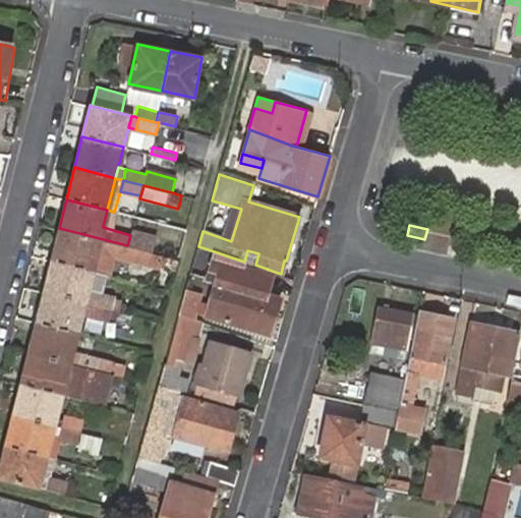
[(127,245),(59,228),(51,261),(92,271),(119,278),(125,256),(164,266),(167,255),(152,251),(127,245)]
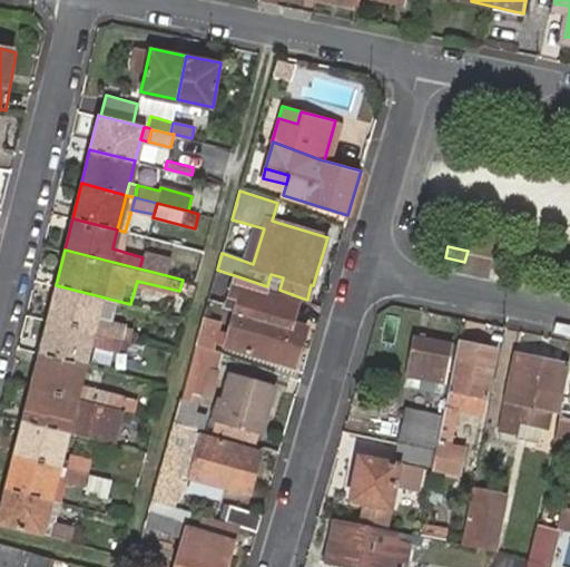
[(143,257),(139,269),(166,275),(170,258),(144,252),(143,257)]
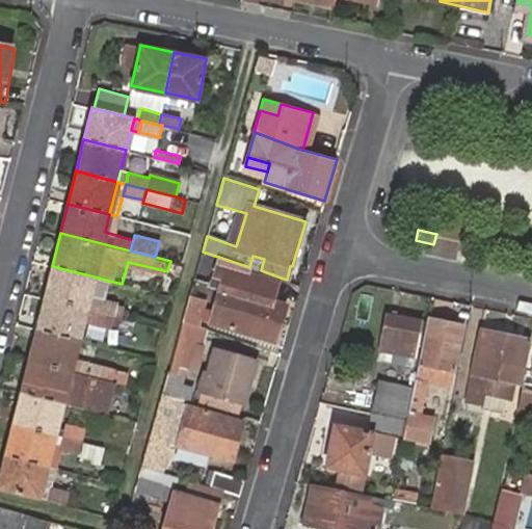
[(215,256),(203,252),(200,263),(212,267),(215,256)]
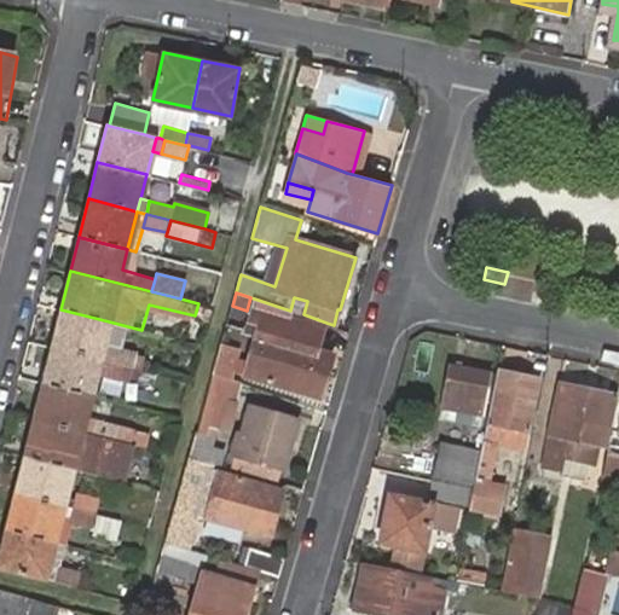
[(279,307),(250,297),(247,311),(239,334),(252,336),(243,371),(246,372),(255,376),(273,315),(279,307)]
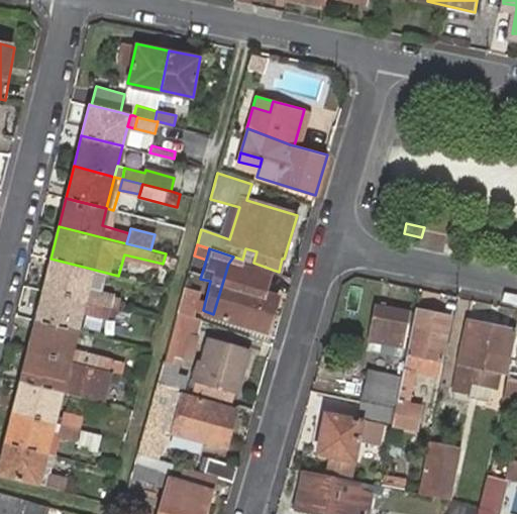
[(245,248),(242,260),(253,263),(256,251),(245,248)]
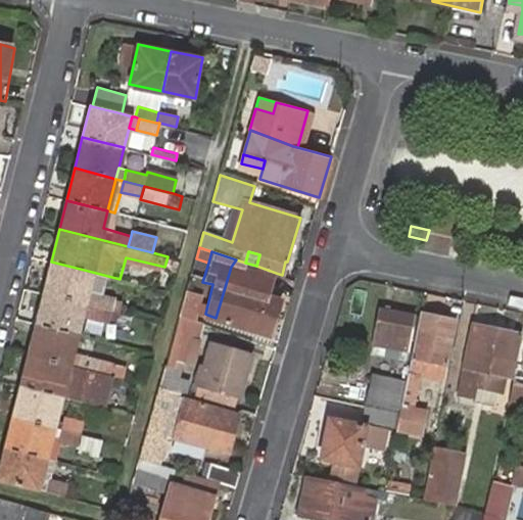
[(208,263),(196,258),(195,264),(190,278),(202,282),(208,263)]
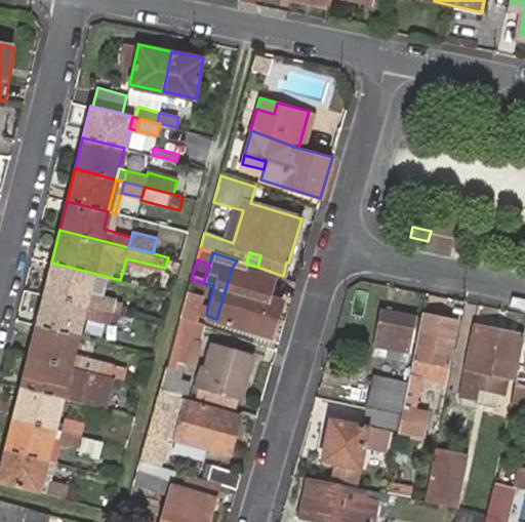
[(246,264),(237,261),(232,268),(216,319),(228,321),(228,323),(273,336),(283,303),(284,298),(271,294),(276,277),(245,268),(246,264)]
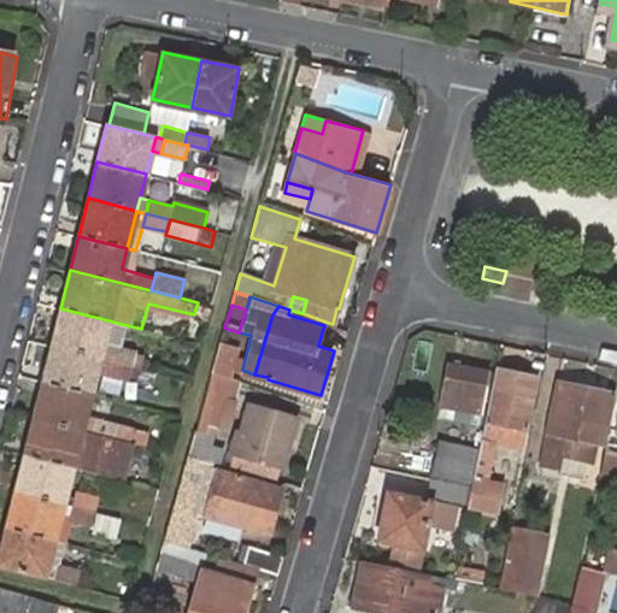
[(109,320),(60,308),(51,343),(133,365),(136,351),(112,345),(104,342),(109,320)]
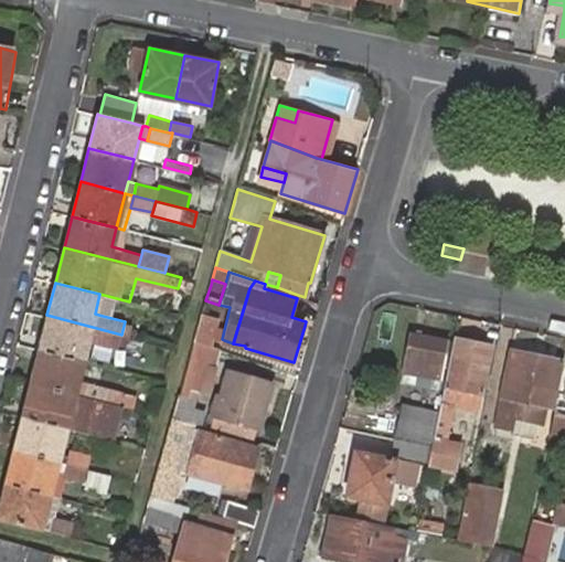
[(318,301),(305,297),(298,295),(297,298),(291,317),(306,321),(305,326),(310,327),(318,301)]
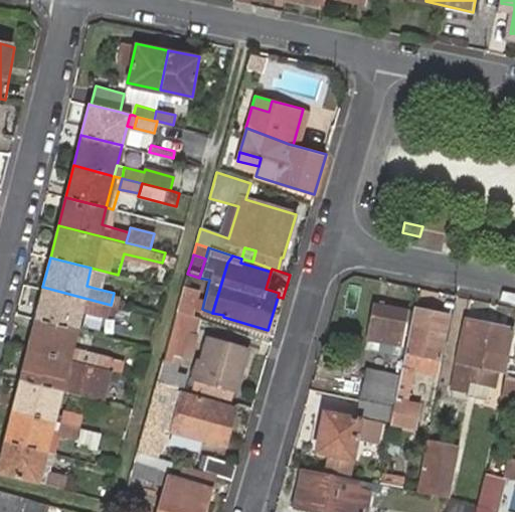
[(111,305),(42,287),(35,317),(75,328),(80,308),(108,315),(111,305)]
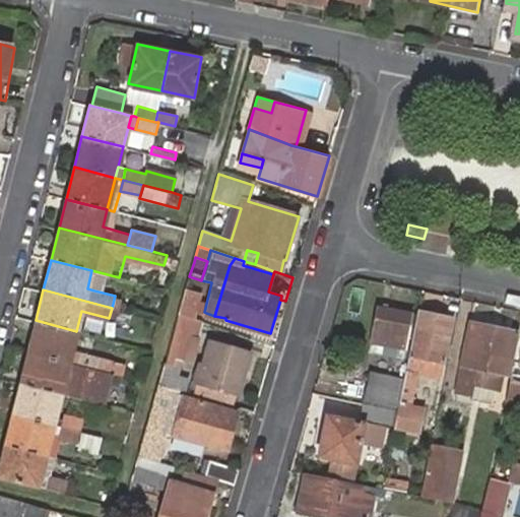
[(186,291),(185,294),(179,314),(203,322),(206,313),(204,312),(197,310),(201,295),(186,291)]
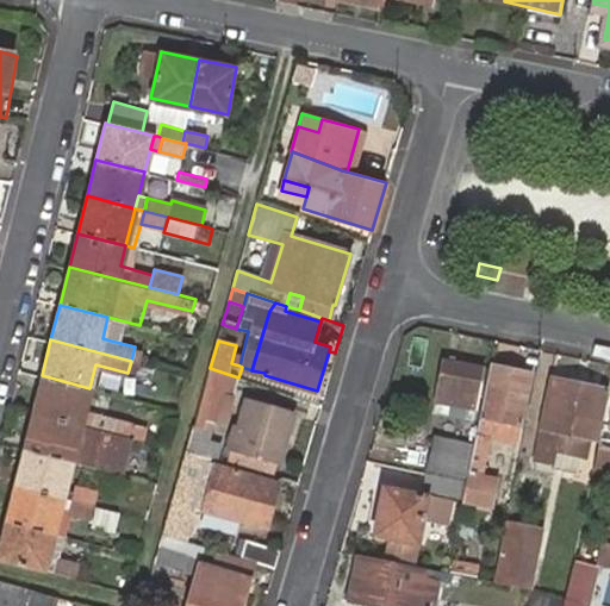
[(154,367),(131,361),(128,373),(151,378),(154,367)]
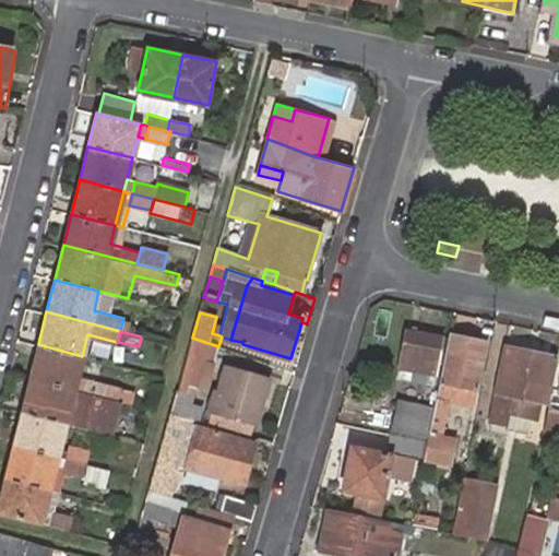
[(408,331),(399,379),(433,387),(442,339),(408,331)]
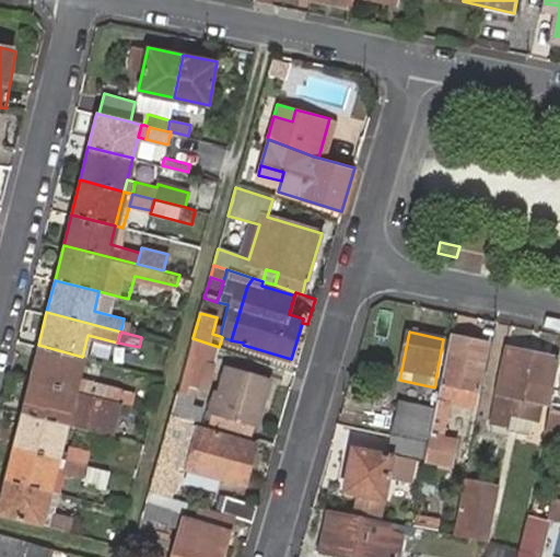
[(424,456),(423,462),(448,467),(456,442),(441,440),(448,404),(473,407),(487,344),(450,337),(429,438),(424,456)]
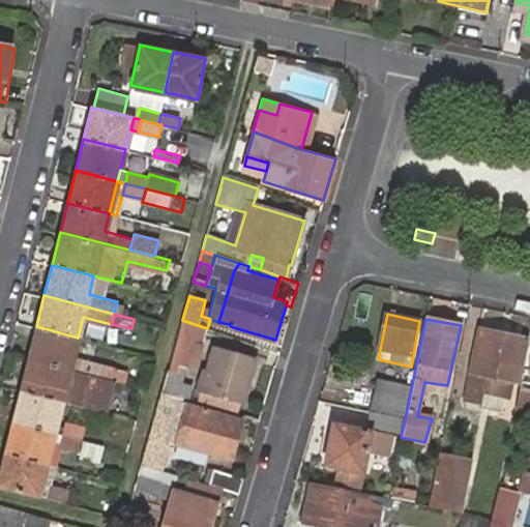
[(207,328),(182,320),(163,390),(176,394),(177,394),(186,364),(194,341),(203,343),(207,328)]
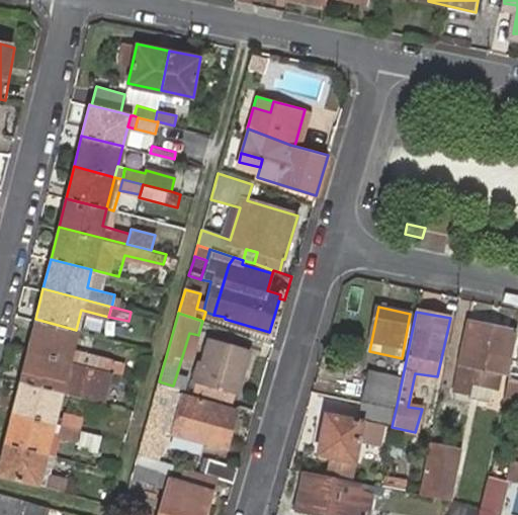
[(35,319),(27,350),(69,361),(71,351),(71,350),(76,330),(35,319)]
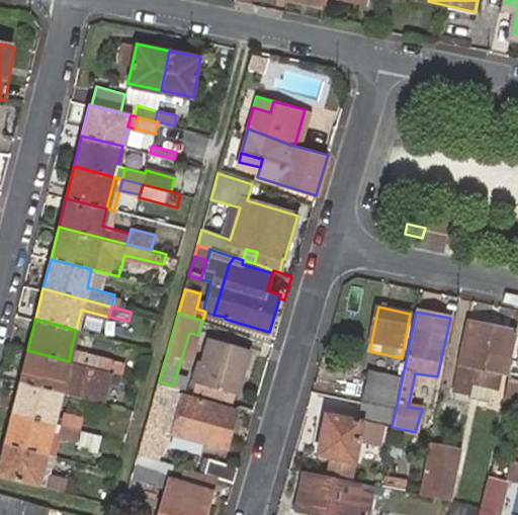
[(510,361),(516,332),(467,323),(453,390),(468,392),(467,397),(488,400),(491,384),(494,371),(508,373),(510,361)]
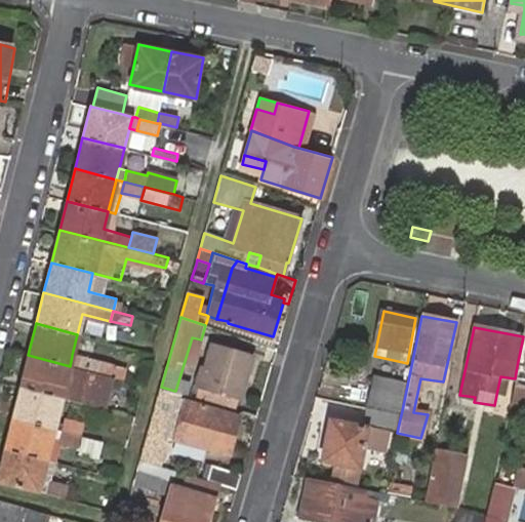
[(201,365),(192,396),(234,409),(238,396),(240,397),(252,357),(212,345),(206,367),(201,365)]
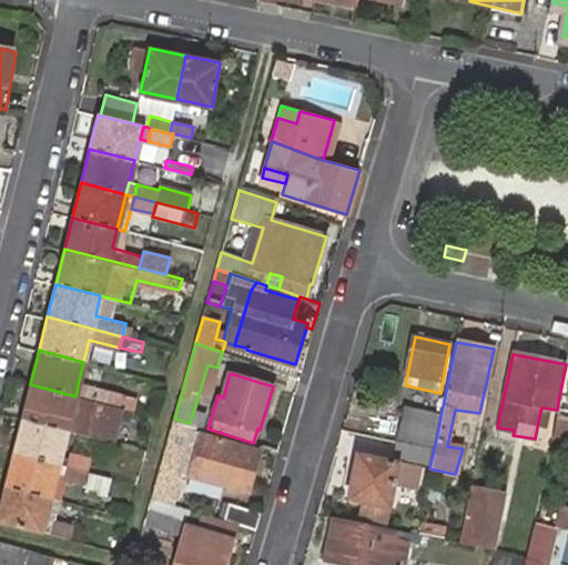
[(554,426),(553,434),(567,436),(567,377),(565,396),(559,396),(557,410),(554,426)]
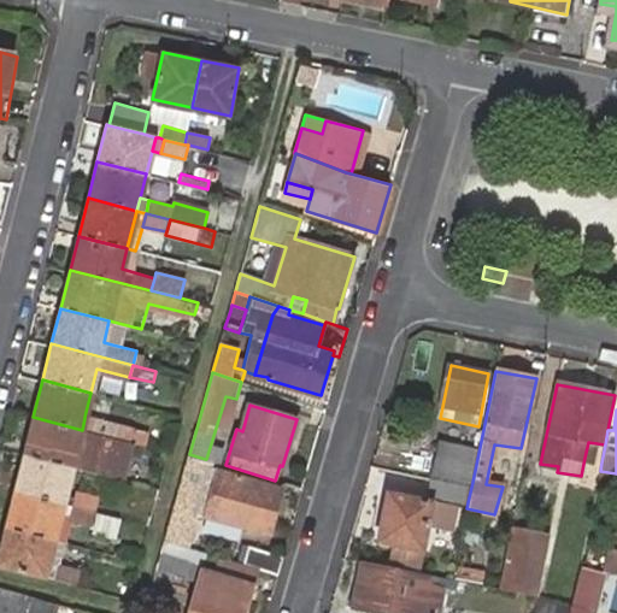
[(33,417),(24,454),(72,466),(118,477),(128,441),(115,437),(92,432),(82,430),(33,417)]
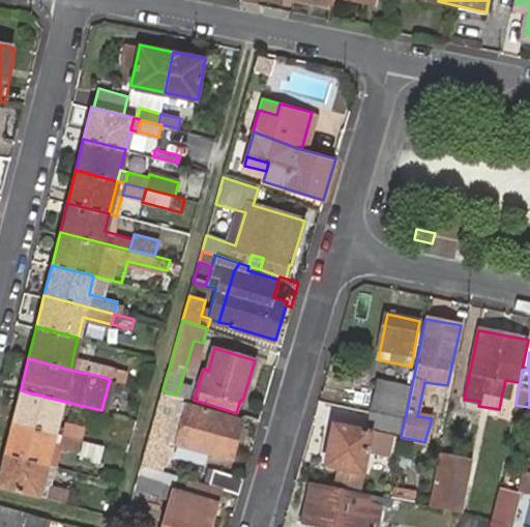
[(72,359),(70,370),(79,372),(81,360),(72,358),(72,359)]
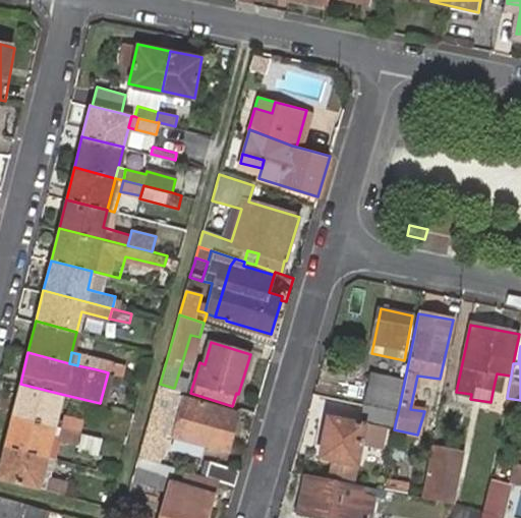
[(100,358),(79,354),(77,365),(97,369),(100,358)]
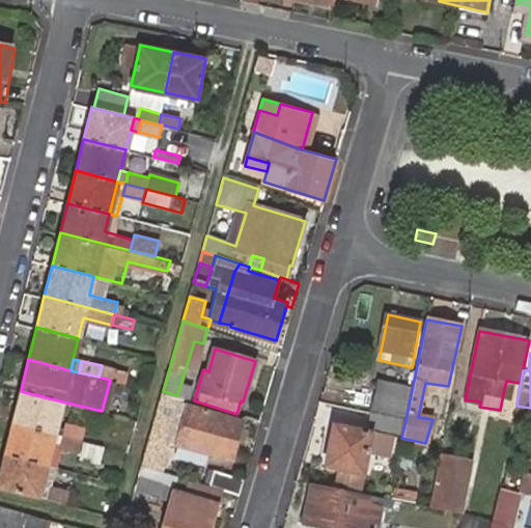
[(376,381),(369,409),(401,414),(407,388),(376,381)]
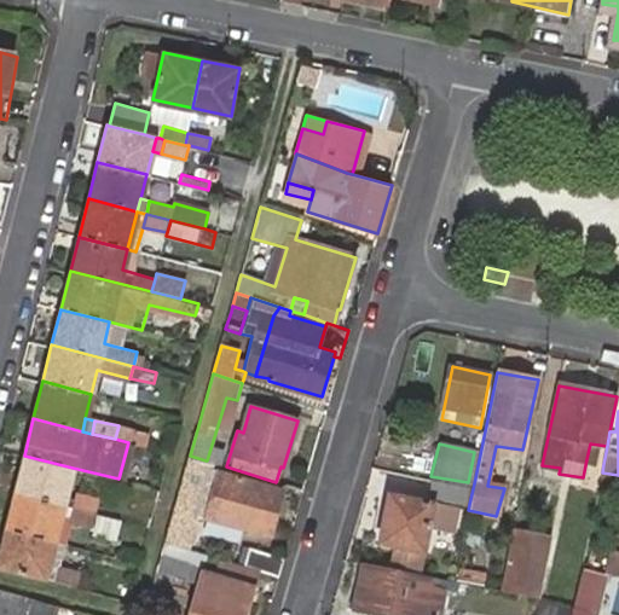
[(586,459),(603,464),(607,446),(590,444),(586,459)]
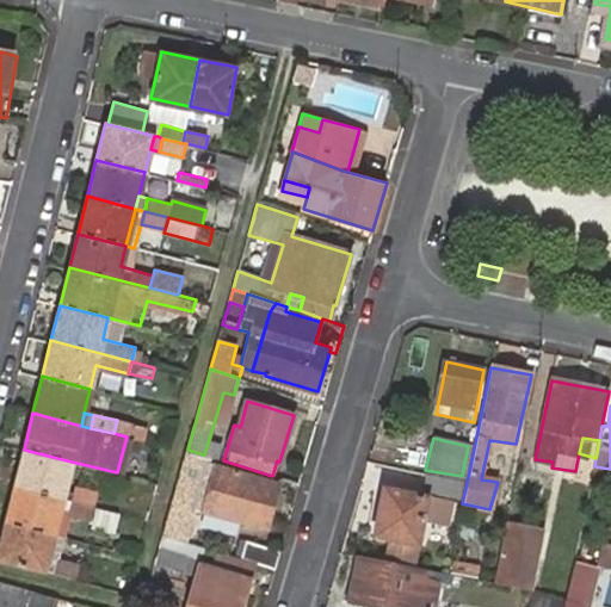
[(24,450),(14,485),(63,499),(72,462),(24,450)]
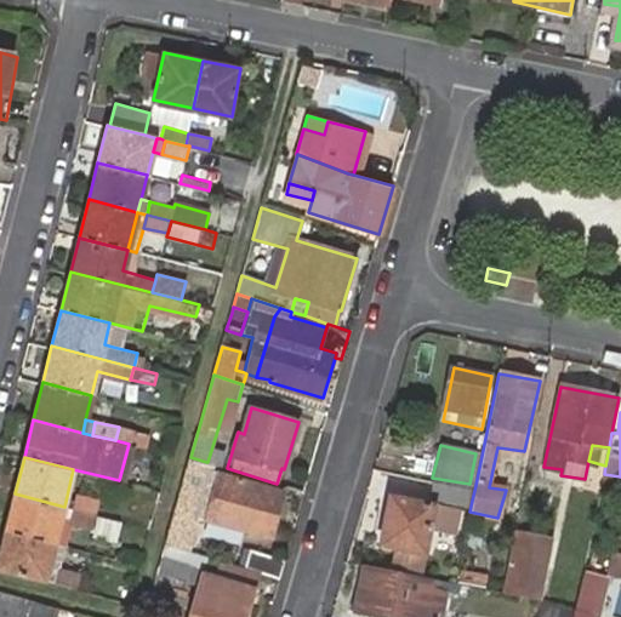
[(206,462),(191,457),(189,460),(186,472),(201,476),(206,462)]
